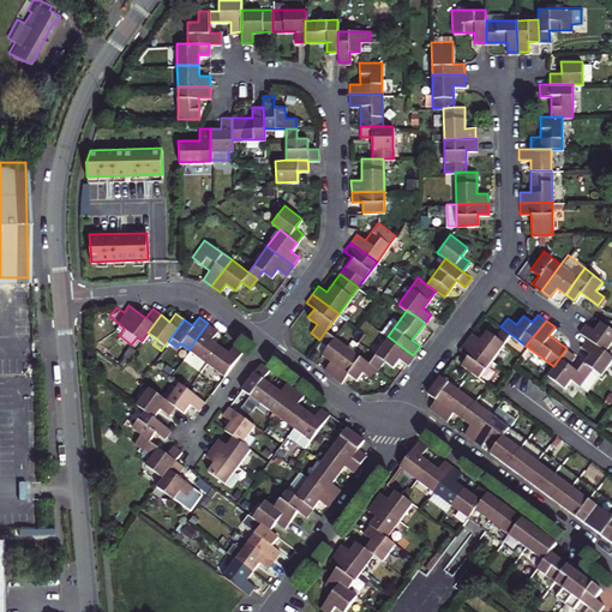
[(594,329),(585,322),(577,331),(587,337),(605,351),(611,340),(611,329),(600,321),(594,329)]
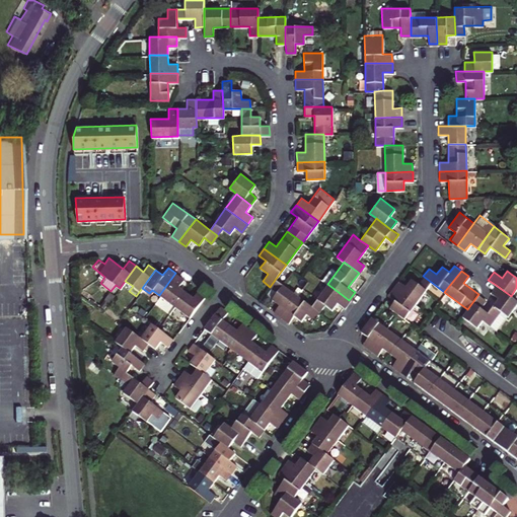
[(182,279),(175,273),(159,295),(155,301),(169,311),(174,306),(185,291),(177,286),(182,279)]
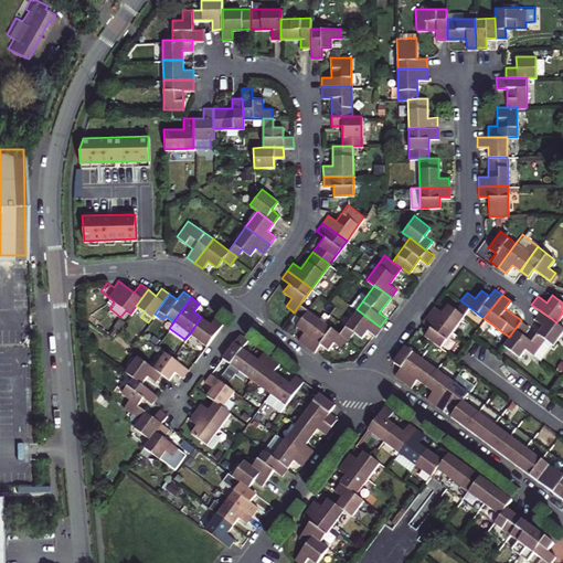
[(469,307),(460,300),(455,308),(447,303),(441,311),(433,305),(427,314),(450,331),(469,307)]
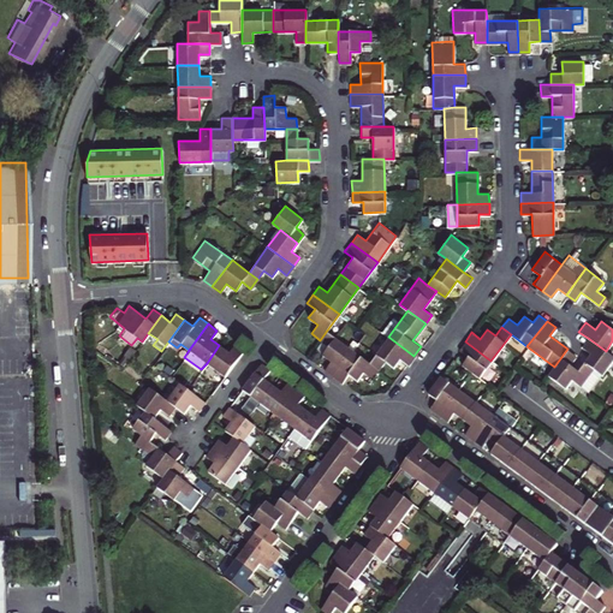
[(326,332),(320,340),(328,346),(322,355),(331,361),(323,369),(333,376),(352,350),(326,332)]
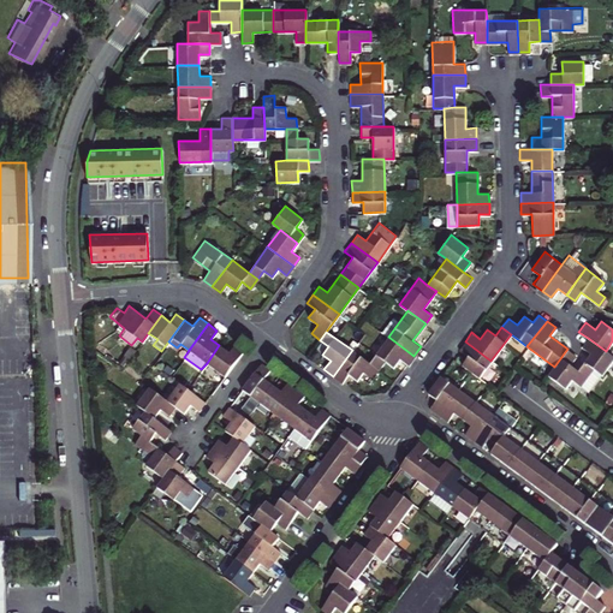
[(369,363),(378,369),(385,361),(393,367),(399,358),(408,364),(414,356),(388,337),(369,363)]
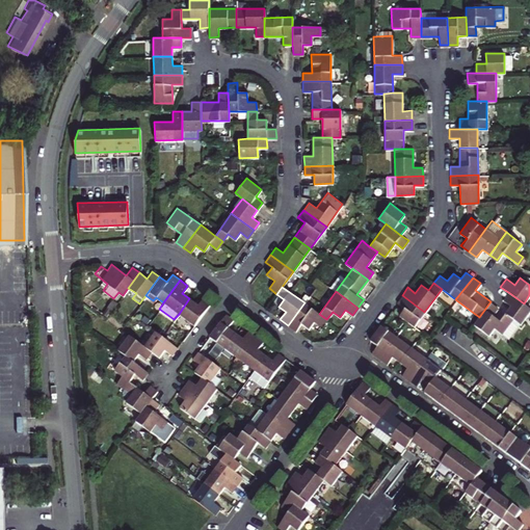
[(529,308),(524,303),(508,292),(503,299),(510,305),(499,320),(514,330),(529,309),(529,308)]
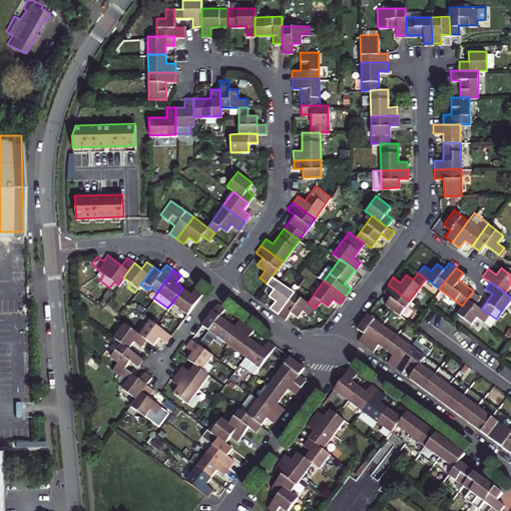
[(409,301),(388,285),(382,292),(390,298),(385,304),(399,315),(409,301)]
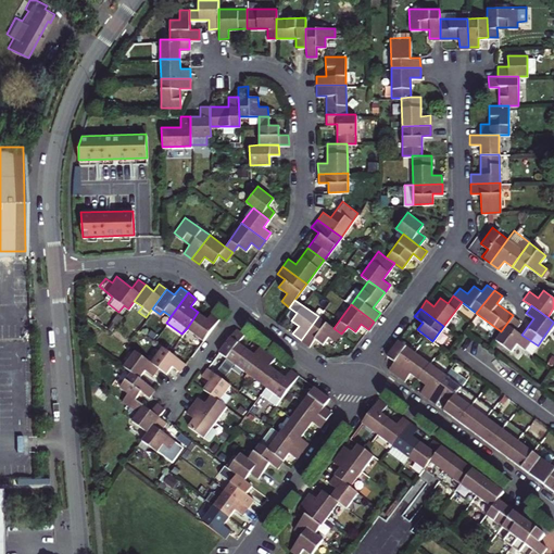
[(205,317),(198,312),(187,328),(202,339),(219,316),(212,310),(205,317)]
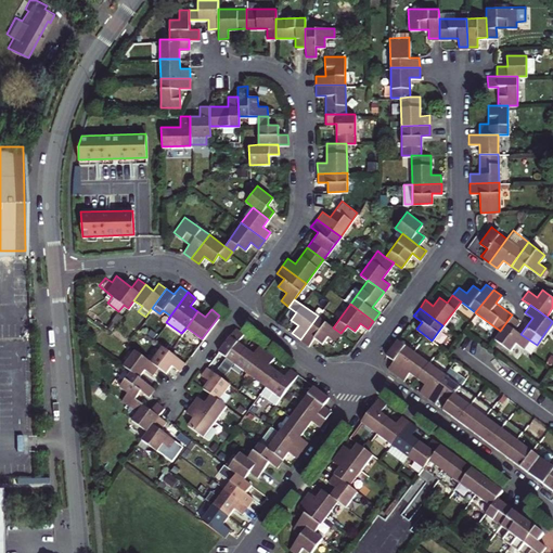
[(537,345),(521,334),(513,328),(518,320),(512,314),(500,331),(494,338),(510,349),(515,342),(530,354),(537,345)]
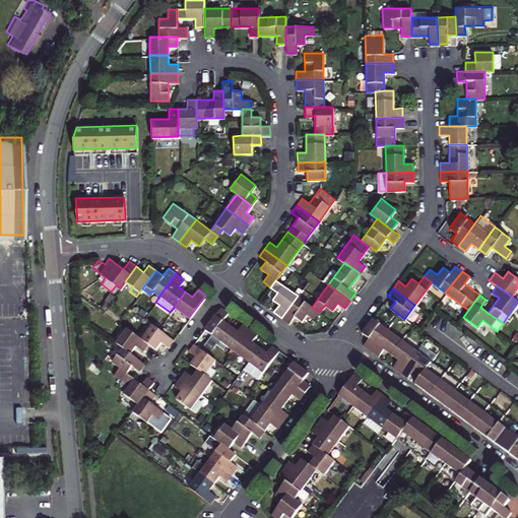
[(312,307),(298,296),(281,318),(288,323),(294,316),(302,321),(307,314),(314,320),(319,312),(312,307)]
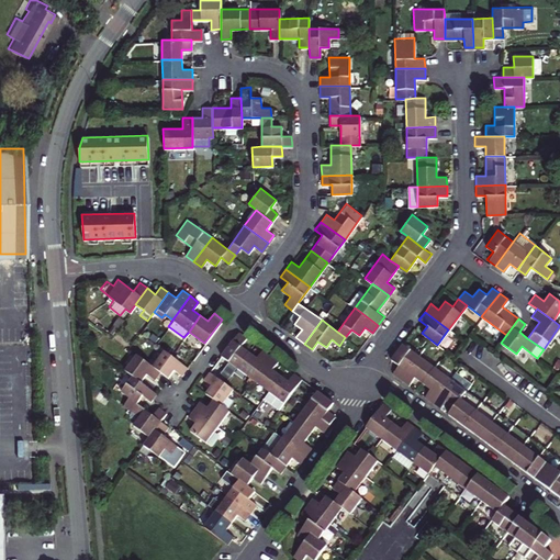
[(246,337),(237,331),(220,355),(227,360),(221,370),(230,376),(236,366),(247,350),(239,345),(246,337)]
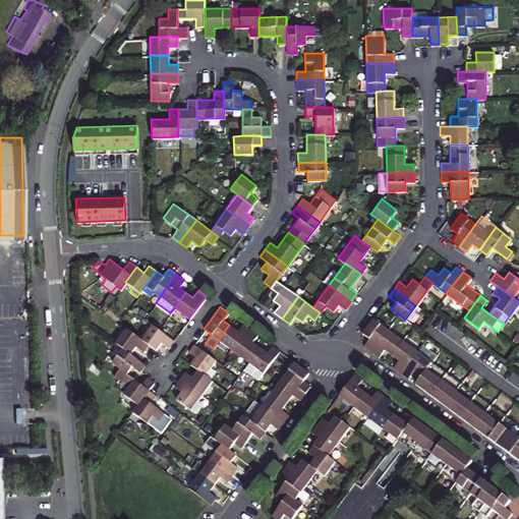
[(363,345),(370,350),(387,328),(372,318),(361,333),(368,338),(363,345)]
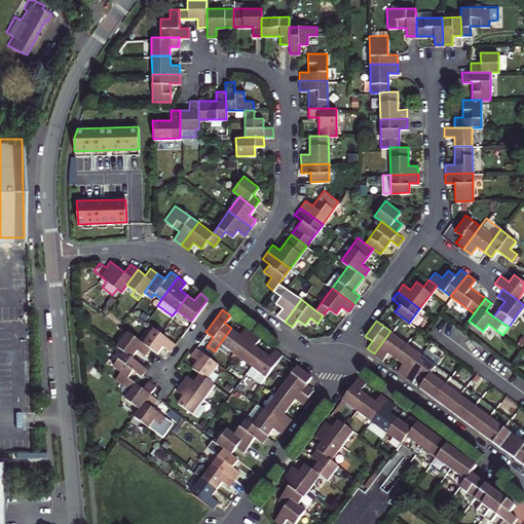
[(239,333),(231,328),(221,342),(235,353),(252,332),(245,326),(239,333)]
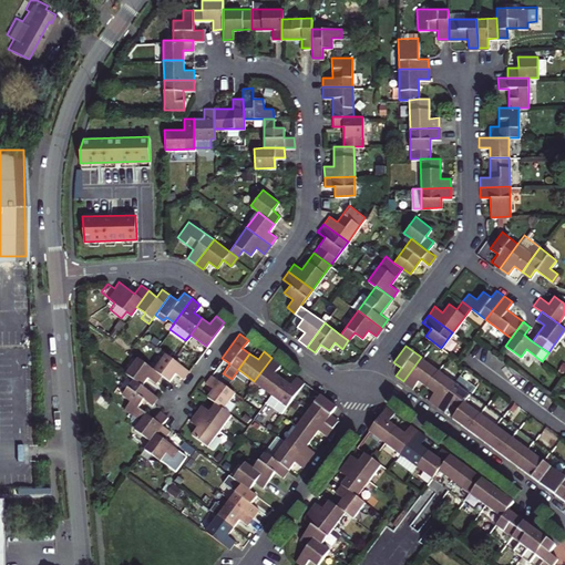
[(183,378),(188,370),(164,352),(153,368),(161,375),(168,380),(174,371),(183,378)]
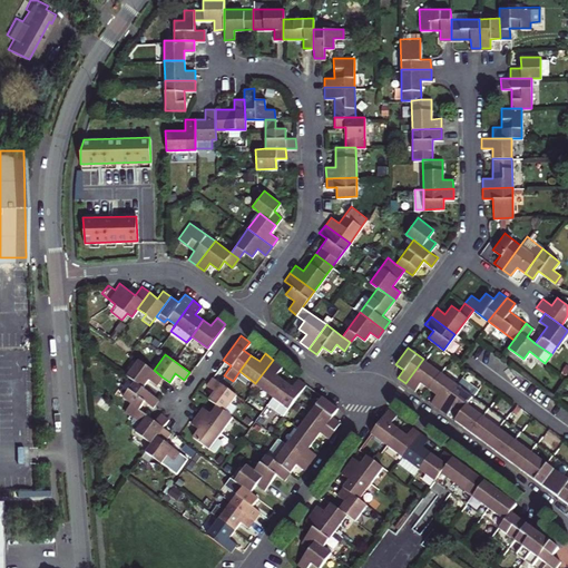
[(156,383),(162,376),(154,370),(137,359),(126,374),(134,381),(142,387),(148,378),(156,383)]
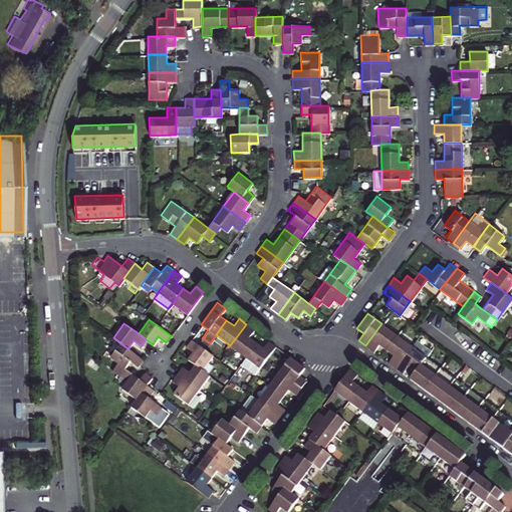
[(381,323),(365,345),(373,351),(378,344),(386,349),(397,334),(381,323)]
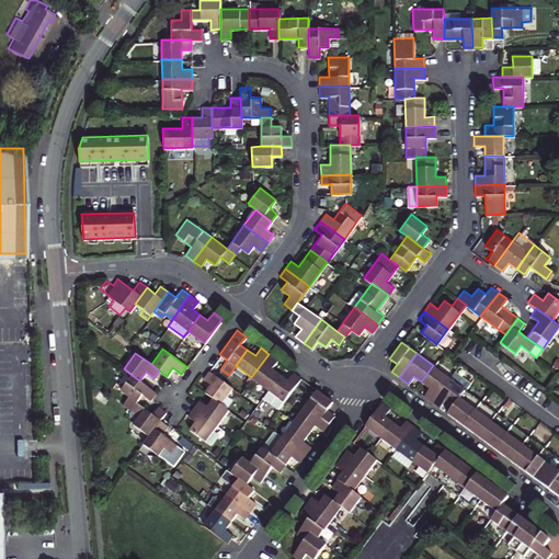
[(276,360),(269,354),(251,377),(267,389),(278,373),(271,367),(276,360)]
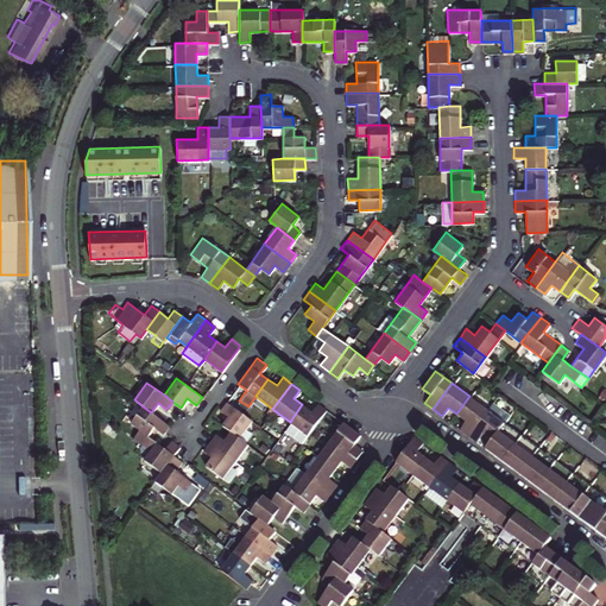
[(469,396),(456,414),(465,420),(459,428),(467,434),(486,409),(469,396)]
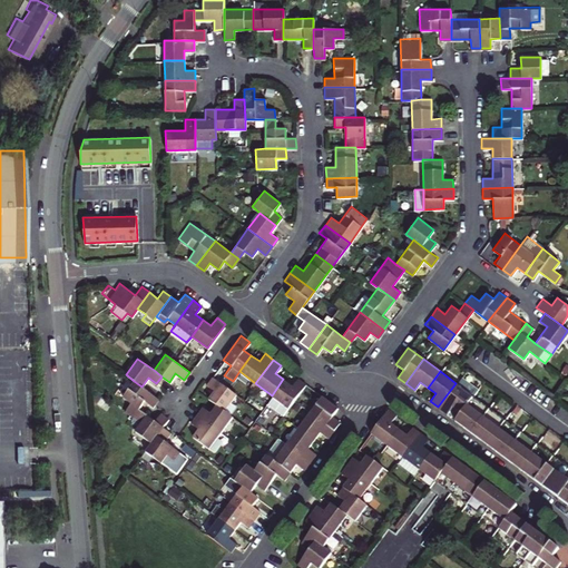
[(456,383),(438,407),(446,413),(451,405),(459,411),(471,394),(477,388),(461,375),(456,383)]
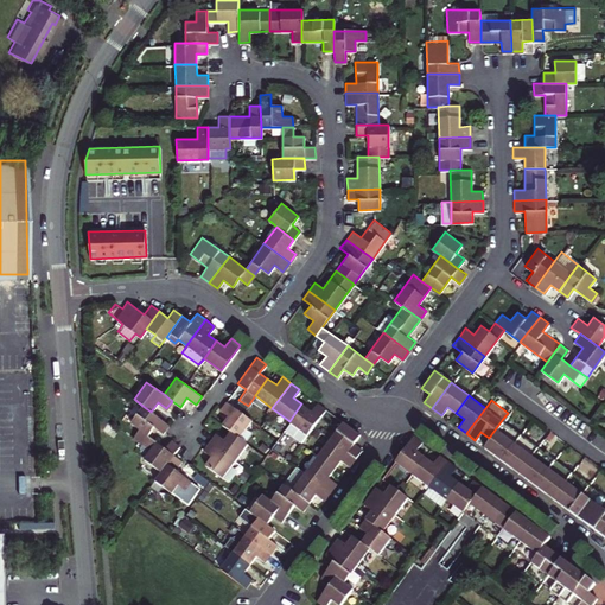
[(222,424),(229,430),(239,435),(250,420),(225,401),(218,409),(228,415),(222,424)]
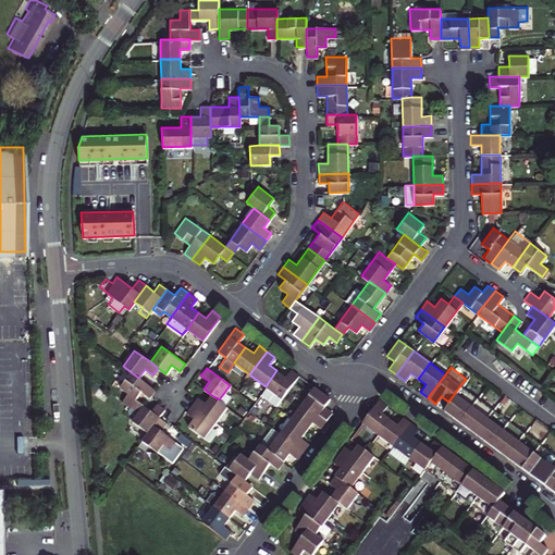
[(285,377),(276,370),(266,386),(261,393),(276,404),(298,374),(291,369),(285,377)]
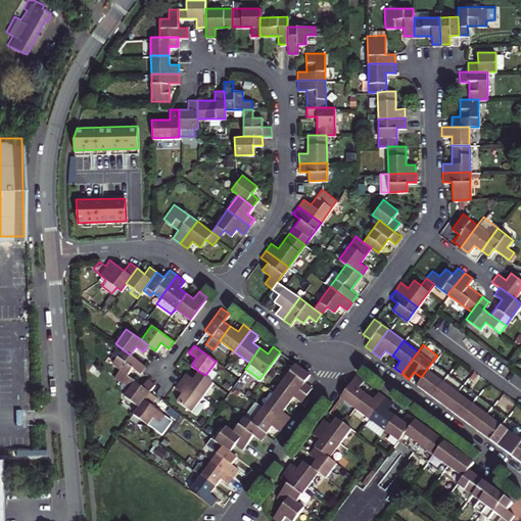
[(144,365),(130,354),(123,349),(111,364),(119,369),(113,376),(122,382),(127,375),(132,367),(139,372),(144,365)]
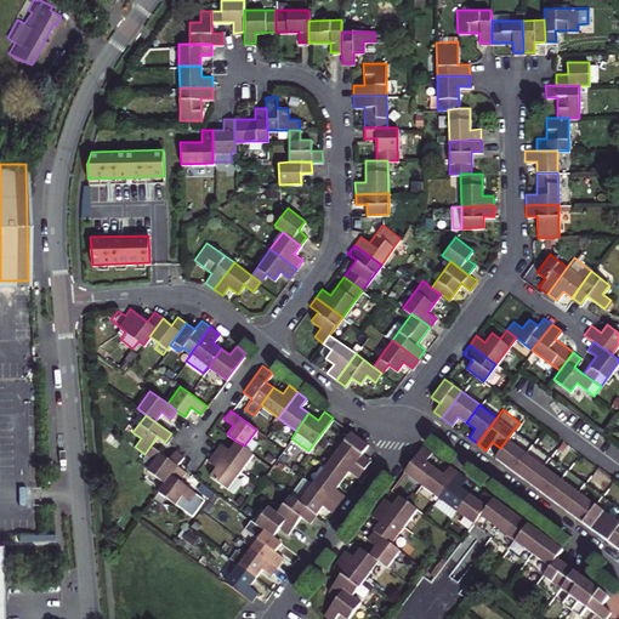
[(514,430),(500,448),(494,456),(511,469),(531,443),(514,430)]
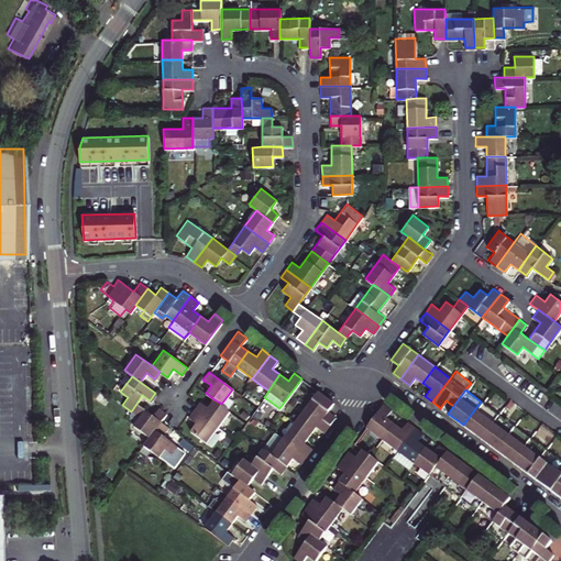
[(333,402),(317,391),(306,406),(329,424),(334,416),(327,410),(333,402)]
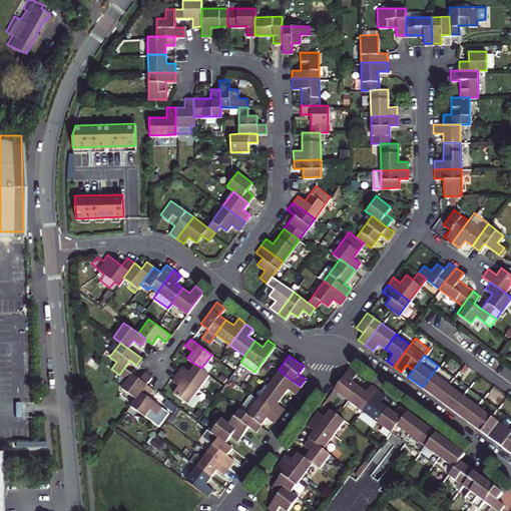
[(181,365),(176,372),(197,388),(208,374),(201,368),(193,363),(188,370),(181,365)]
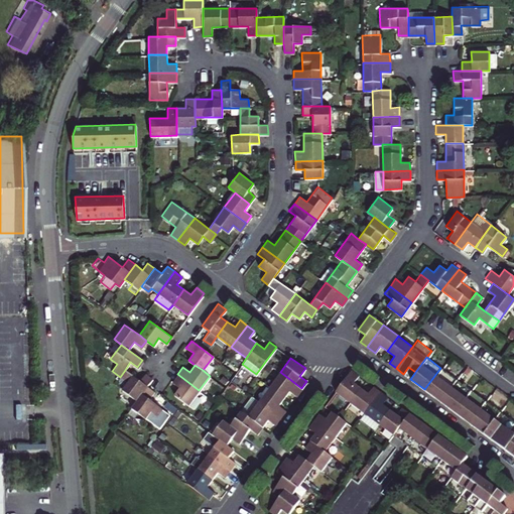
[(440,368),(424,389),(439,400),(456,378),(440,368)]
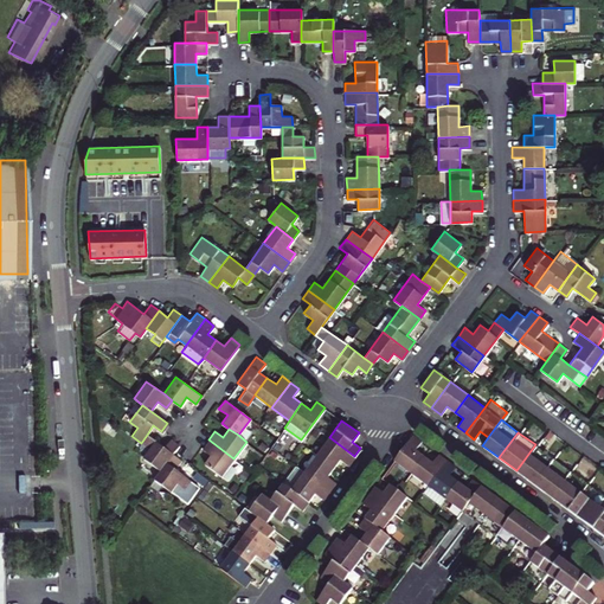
[(421,439),(412,434),(393,460),(410,471),(423,455),(415,448),(421,439)]
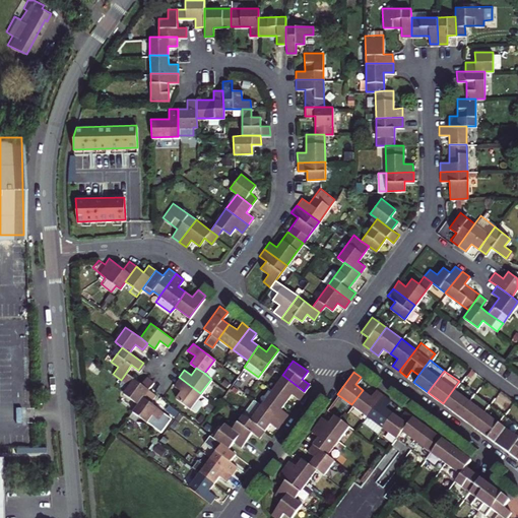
[(140,383),(126,373),(121,380),(119,382),(119,384),(125,389),(122,392),(136,403),(147,388),(153,381),(148,378),(146,376),(140,383)]
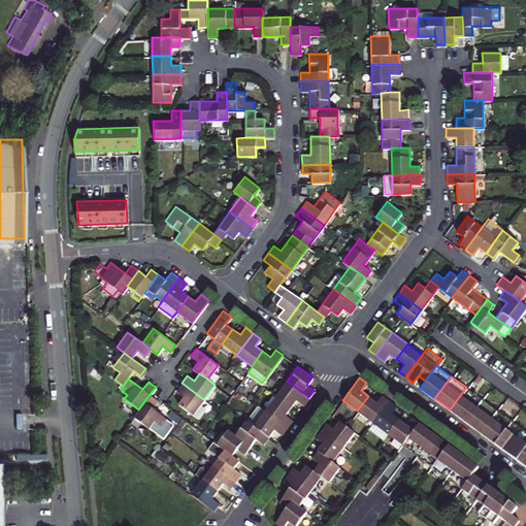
[(303,404),(308,397),(287,381),(275,396),(290,406),(296,399),(303,404)]
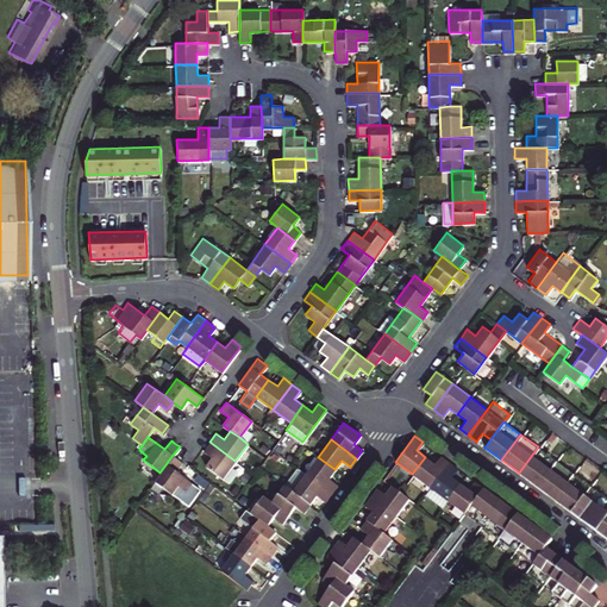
[(235,461),(210,442),(204,451),(211,457),(205,465),(223,479),(235,461)]
